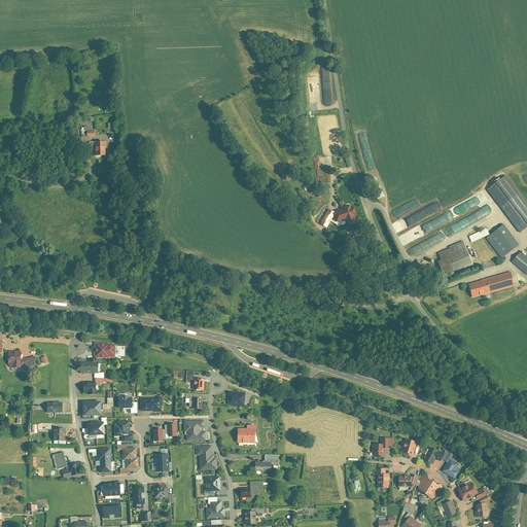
[(94,143),(94,156),(103,156),(103,143),(94,143)]
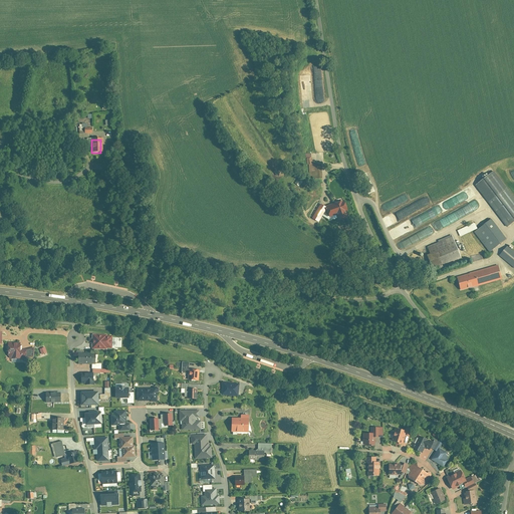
[(322,179),(321,165),(310,165),(311,179),(322,179)]
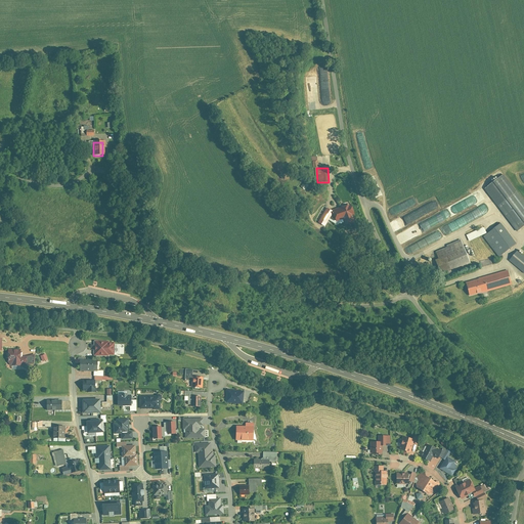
[(484,189),(516,232),(523,225),(523,205),(503,176),(484,189)]
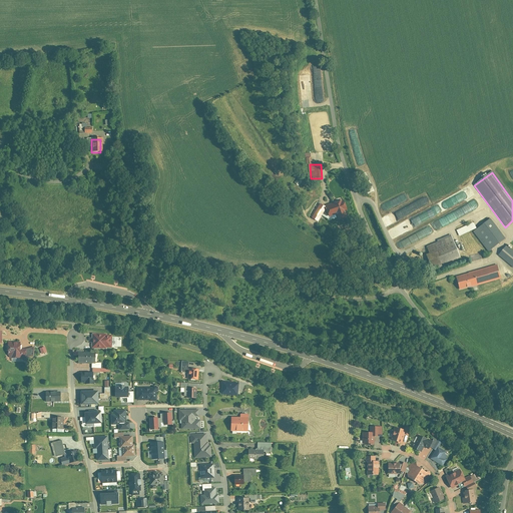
[(293,183),(298,187),(303,181),(298,177),(293,183)]
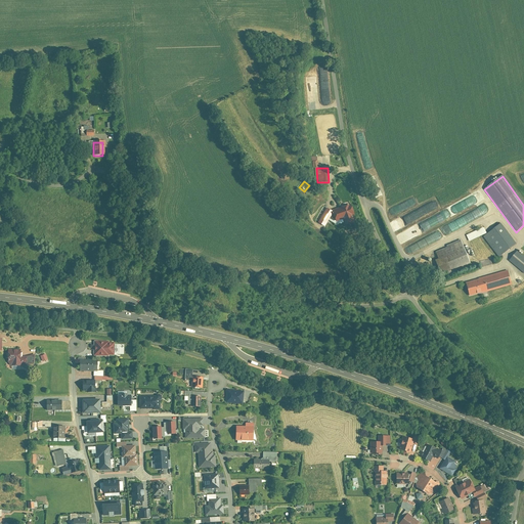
[(315,222),(324,227),(329,220),(337,224),(344,223),(345,226),(352,225),(351,221),(355,220),(352,206),(334,210),(335,216),(332,214),(333,213),(322,208),(315,222)]
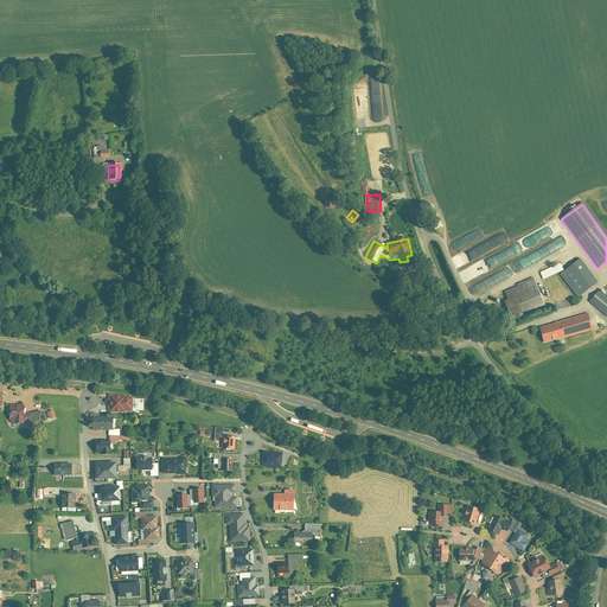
[(580,261),(561,276),(577,298),(596,283),(580,261)]
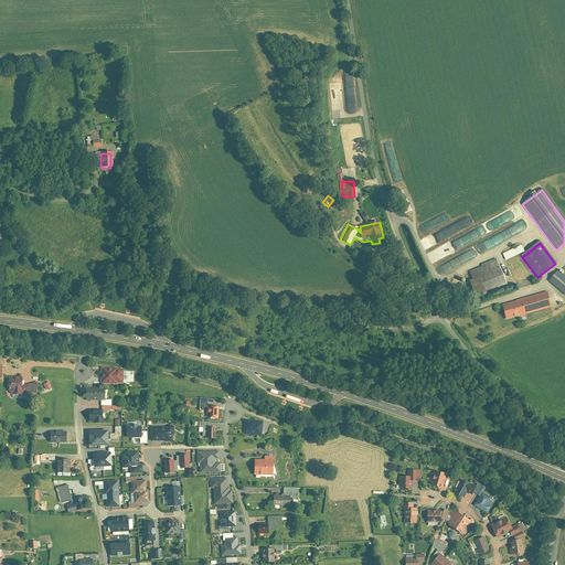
[(520,246),(502,255),(505,262),(523,253),(520,246)]
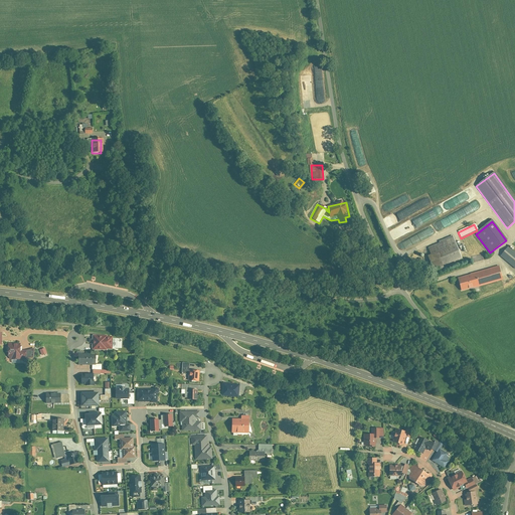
[(435,270),(462,259),(453,237),(425,248),(435,270)]
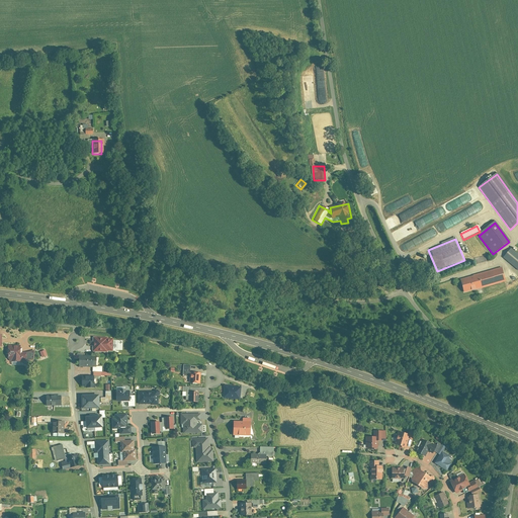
[(517,253),(513,249),(505,258),(517,269),(517,253)]
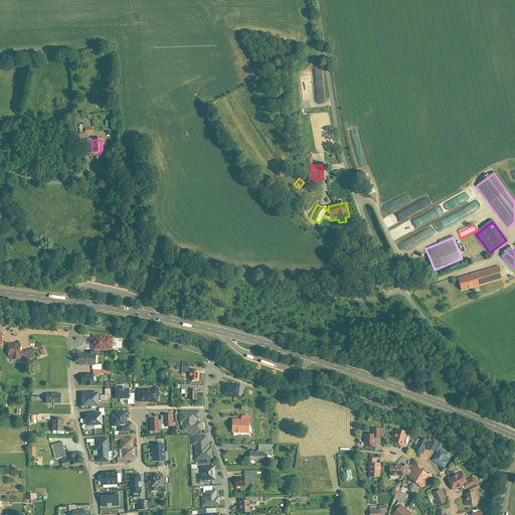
[(458,278),(462,290),(502,279),(498,267),(458,278)]
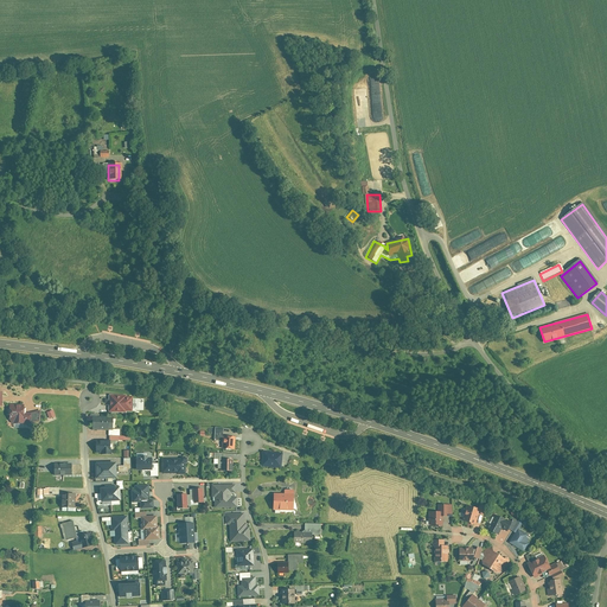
[(109,396),(109,411),(132,413),(133,397),(109,396)]
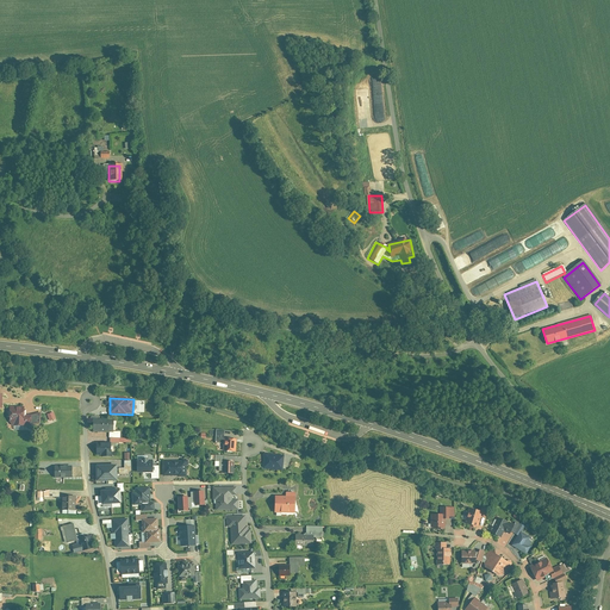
[(24,408),(8,408),(8,421),(13,427),(24,427),(26,425),(30,425),(30,416),(24,416),(24,408)]
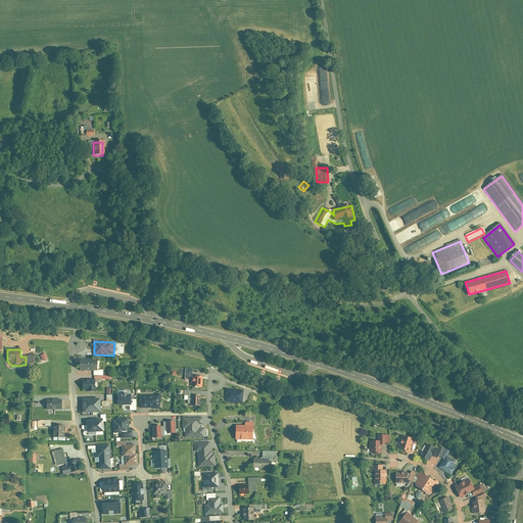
[(80,370),(97,370),(97,361),(80,361),(80,370)]
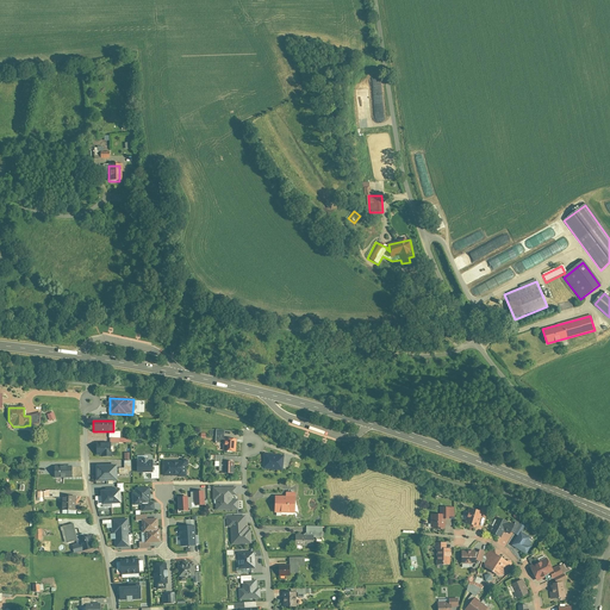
[(224,452),(236,453),(236,441),(224,440),(224,443),(224,452)]
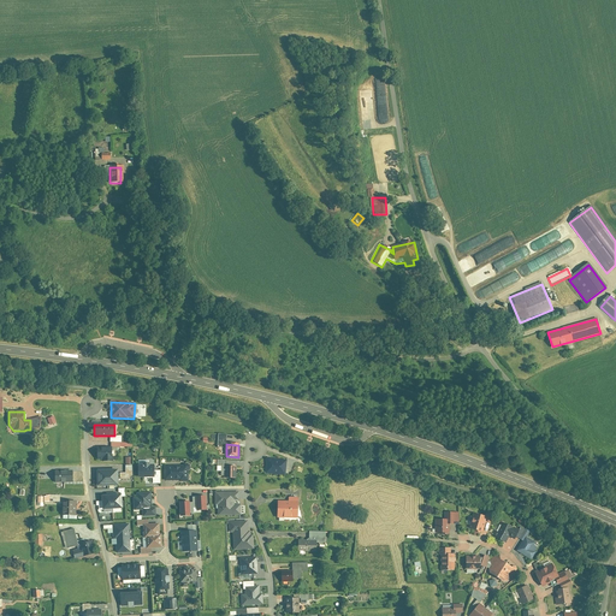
[(102,462),(112,462),(112,449),(96,450),(96,461),(102,460),(102,462)]
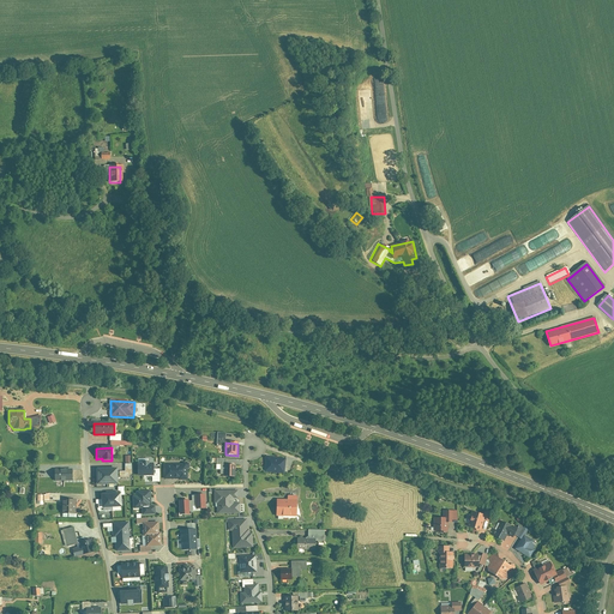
[(266,458),(264,471),(284,474),(286,461),(266,458)]
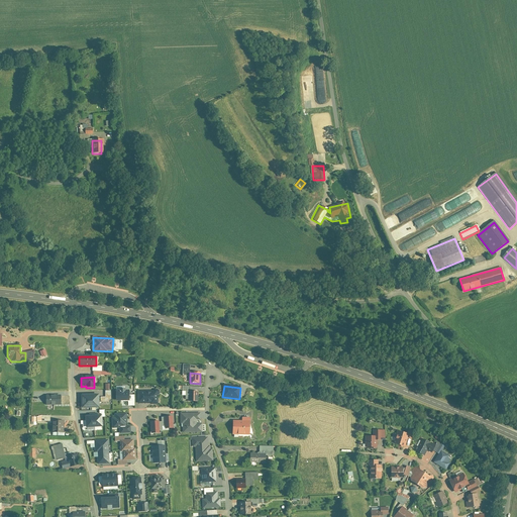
[(137,393),(137,403),(150,403),(150,405),(157,405),(160,402),(160,387),(151,387),(151,390),(140,390),(140,393),(137,393)]
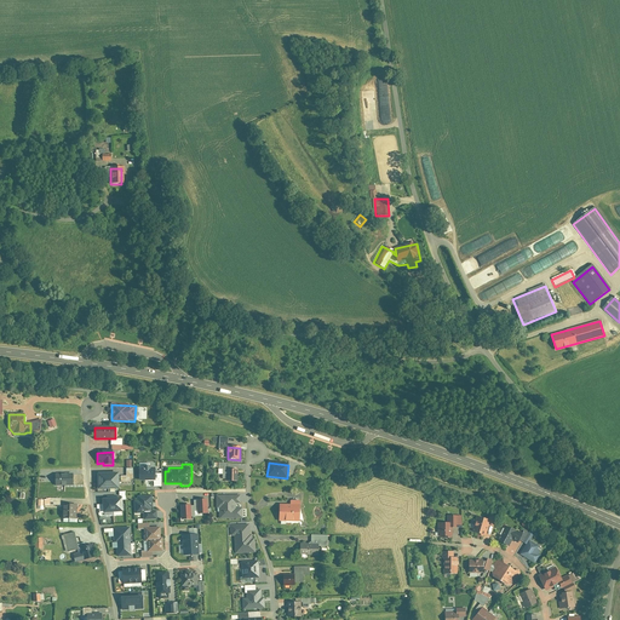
[(139,469),(139,480),(155,480),(155,468),(150,468),(150,466),(144,466),(144,468),(139,469)]
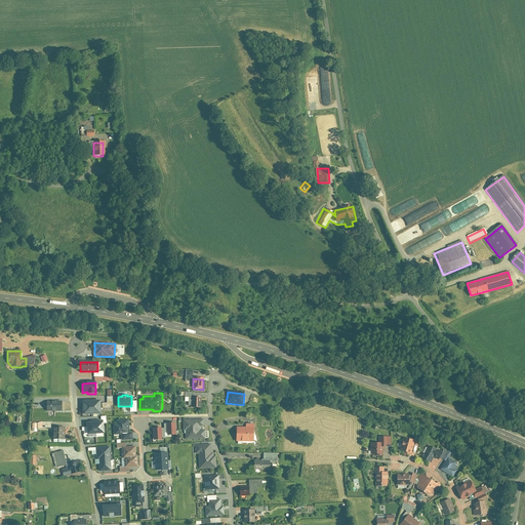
[(189,406),(201,406),(201,398),(193,397),(193,396),(189,396),(189,406)]
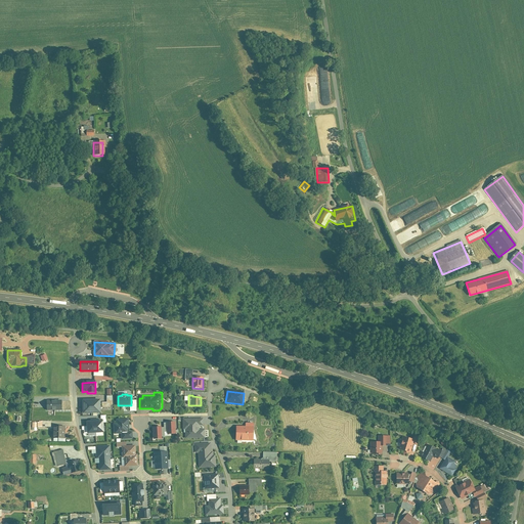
[(83,400),(84,412),(99,412),(99,399),(83,400)]
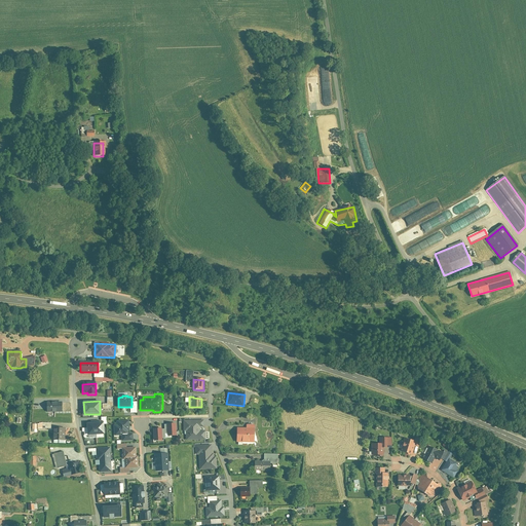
[(47,412),(62,411),(62,404),(47,404),(47,412)]
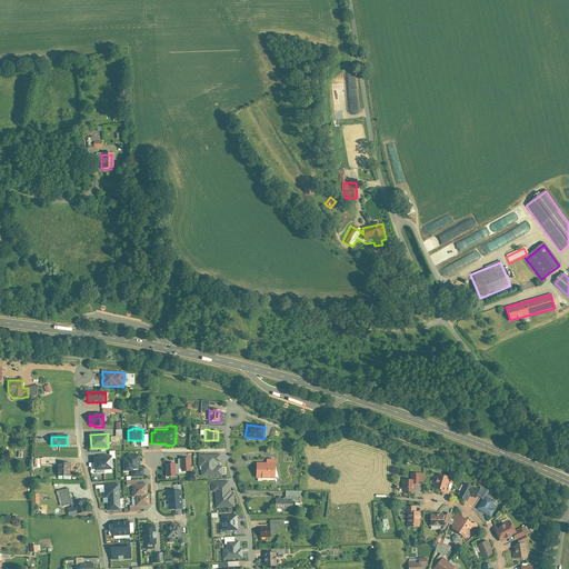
[(219,455),(201,456),(201,459),(200,460),(200,466),(203,466),(203,475),(221,475),(221,467),(217,467),(217,461),(220,461),(219,455)]
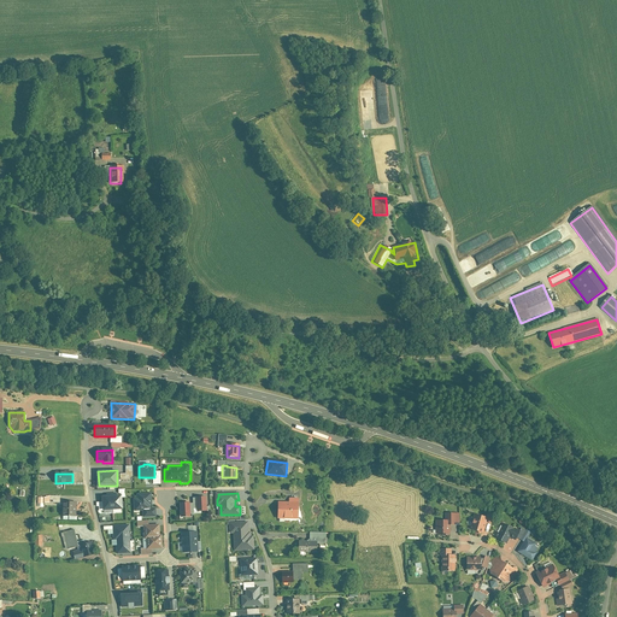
[(142,510),(150,509),(150,494),(136,495),(137,500),(134,500),(134,512),(142,511),(142,510)]
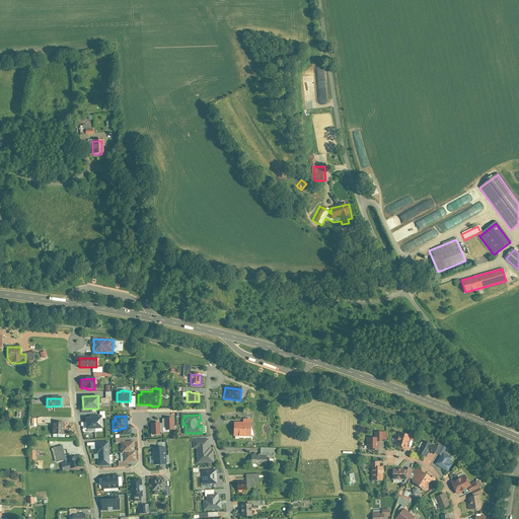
[(86,431),(101,430),(100,417),(84,419),(86,431)]
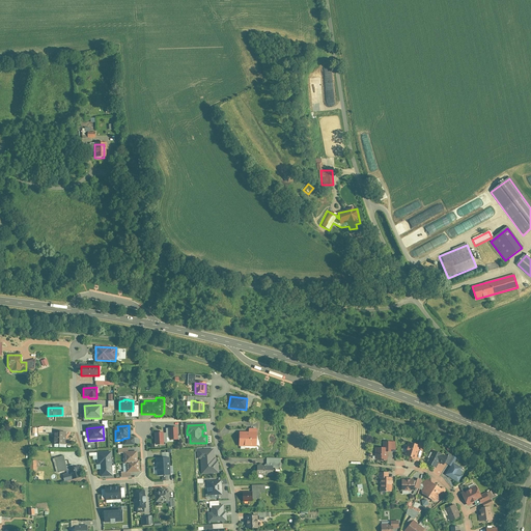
[(168,429),(168,441),(177,441),(176,429),(168,429)]
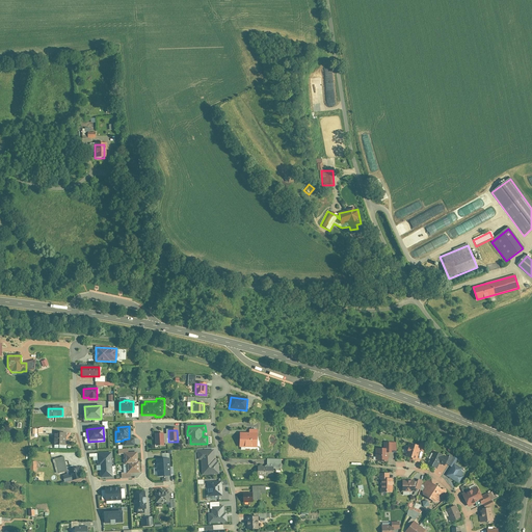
[(54,446),(65,446),(65,434),(54,434),(54,446)]
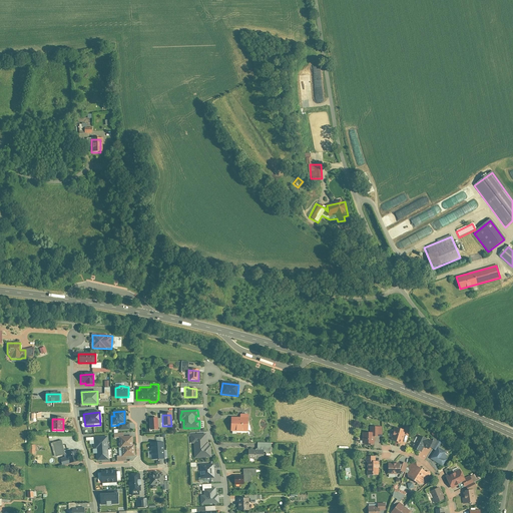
[(149,420),(150,430),(157,430),(157,419),(149,420)]
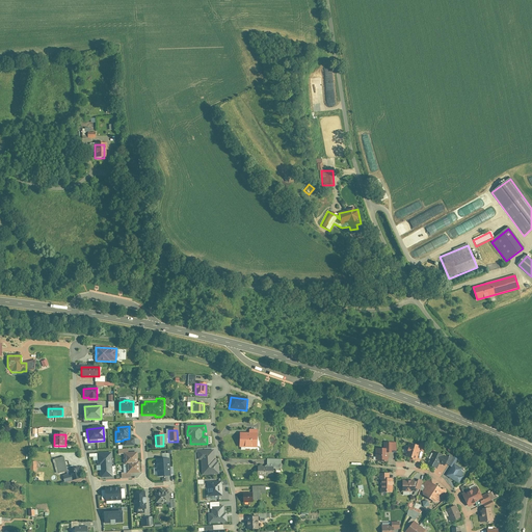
[(240,434),(239,447),(255,448),(256,435),(240,434)]
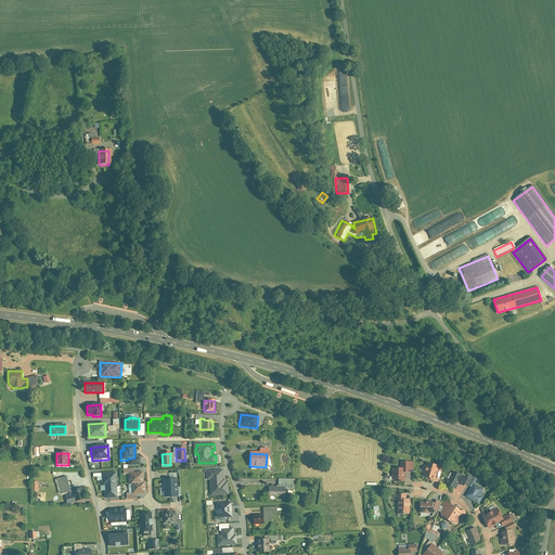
[(440,461),(437,469),(442,472),(446,463),(440,461)]
